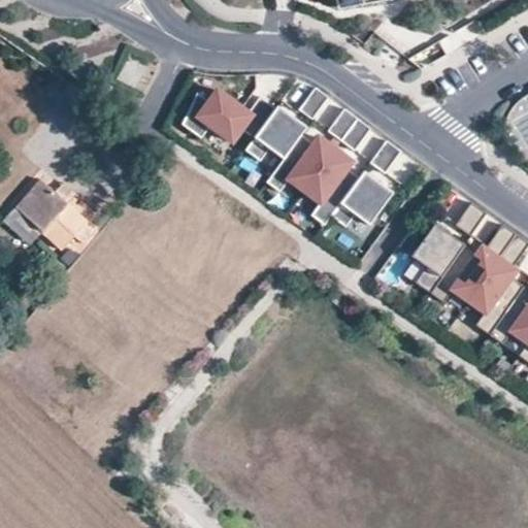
[(329,96),(316,87),(299,109),(312,119),(329,96)]
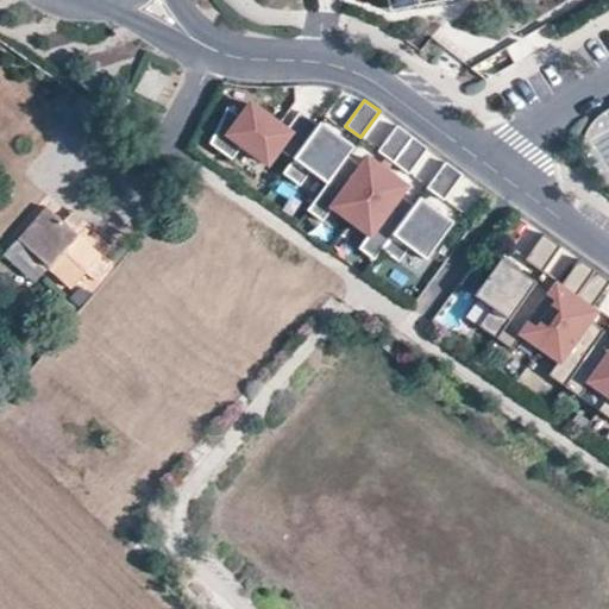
[(242,115),(228,106),(211,142),(232,158),(243,144),(268,162),(278,148),(294,158),(319,124),(301,111),(287,129),(251,102),(242,115)]
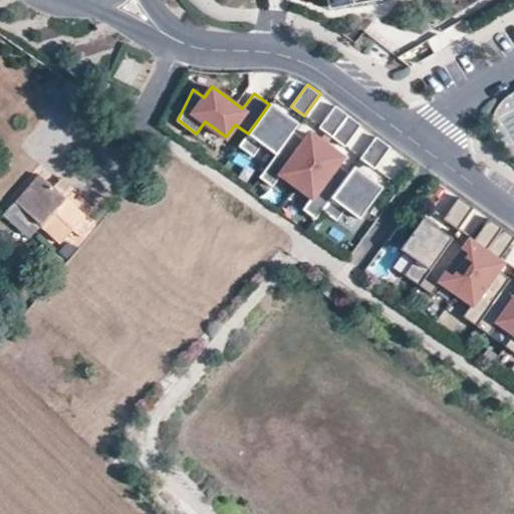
[(299,122),(271,101),(269,104),(248,134),(240,145),(254,156),(263,144),(277,154),(293,131),(299,122)]
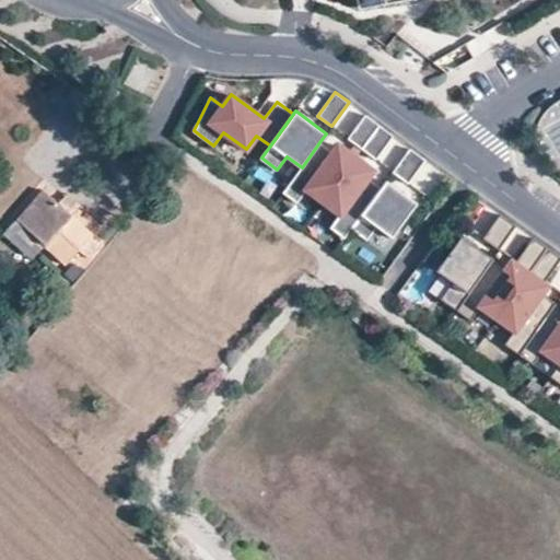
[(380,125),(365,115),(348,139),(362,149),(380,125)]
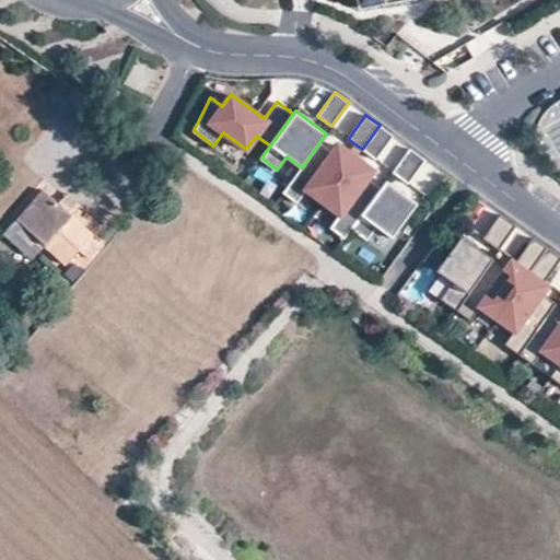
[(394,136),(380,125),(362,149),(376,160),(394,136)]
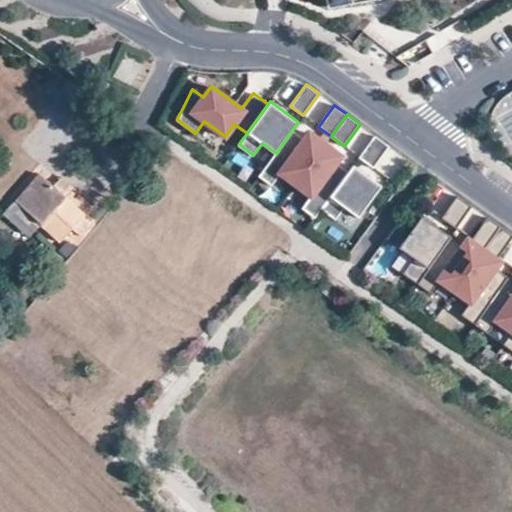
[(304,139),(292,130),(276,153),(259,175),(272,185),(281,173),(296,184),(325,144),(309,132),(304,139)]
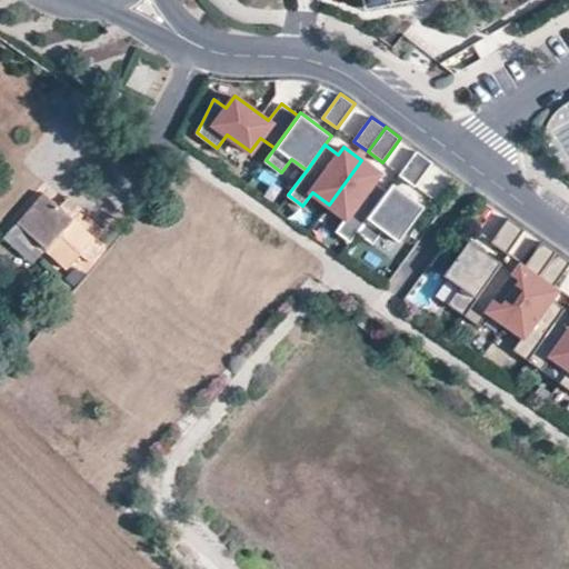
[(417,151),(399,175),(413,186),(431,161),(417,151)]
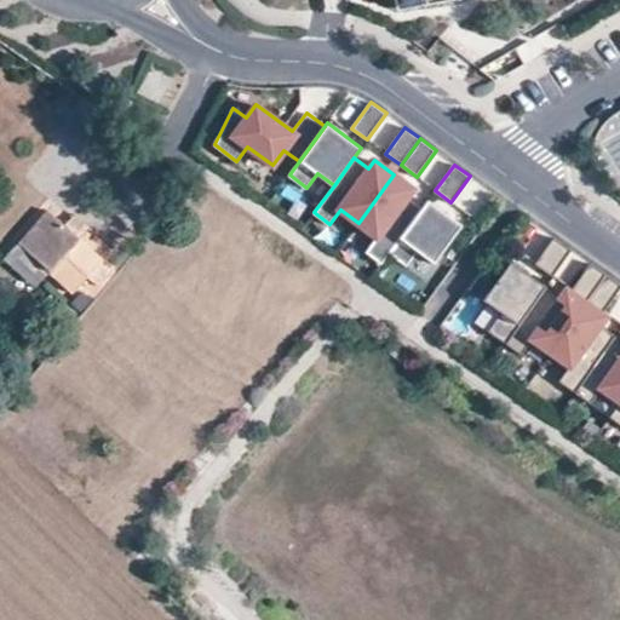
[(413,189),(394,174),(359,223),(378,236),(367,251),(383,263),(390,252),(423,207),(408,196),(413,189)]
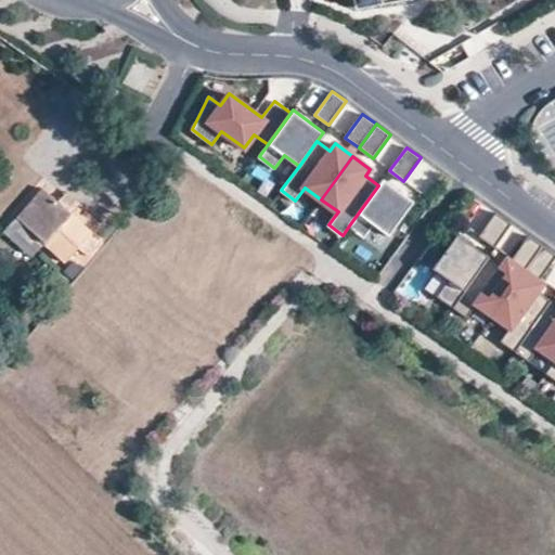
[(414,201),(384,178),(378,185),(349,226),(365,236),(375,223),(389,234),(414,201)]
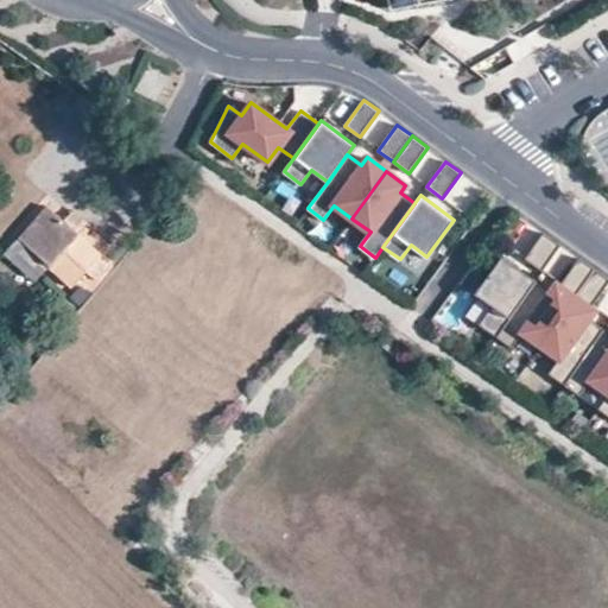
[(44,210),(16,244),(48,271),(70,291),(83,276),(93,284),(106,271),(95,261),(99,258),(44,210)]
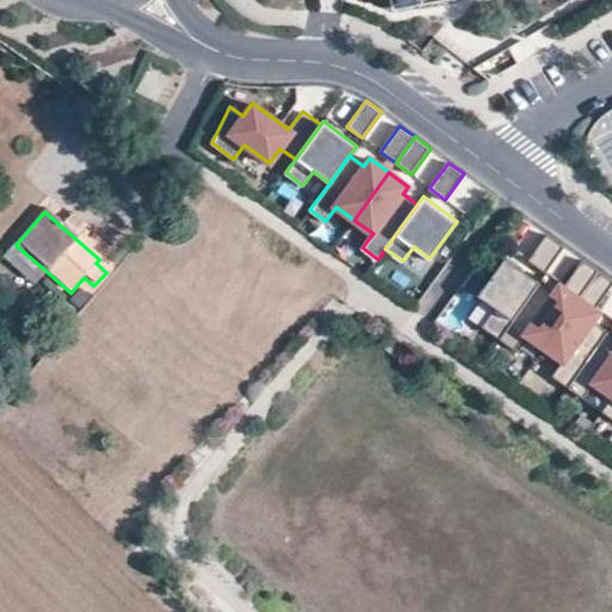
[(564,246),(549,236),(531,262),(546,273),(564,246)]
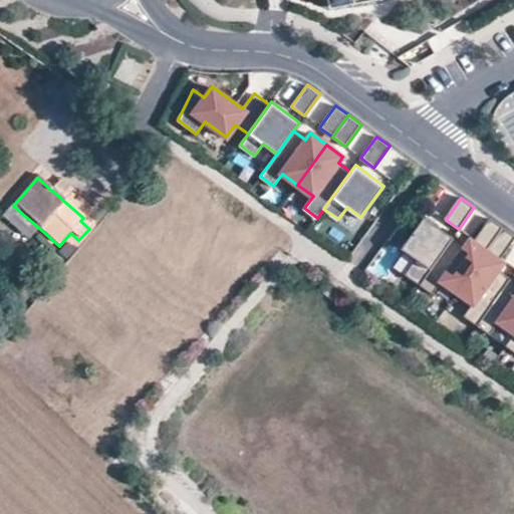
[(27,243),(40,229),(13,206),(0,220),(27,243)]
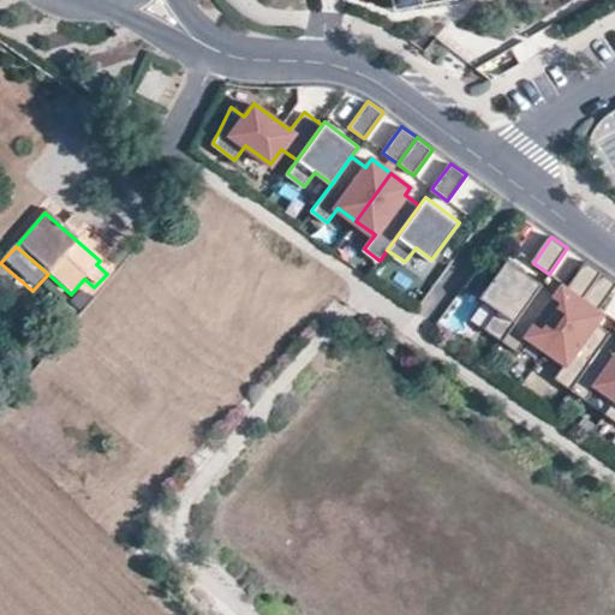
[(542,284),(507,260),(481,298),(497,310),(484,328),(501,341),(542,284)]
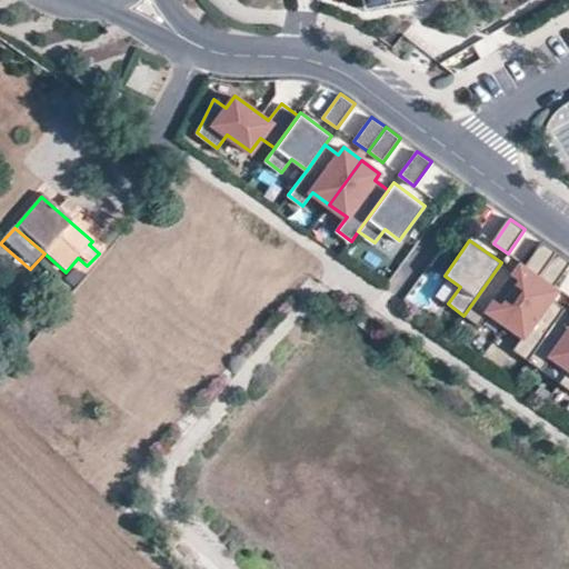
[(515,272),(501,262),(463,316),(479,326),(488,312),(506,323),(557,251),(542,241),(523,268),(520,265),(515,272)]
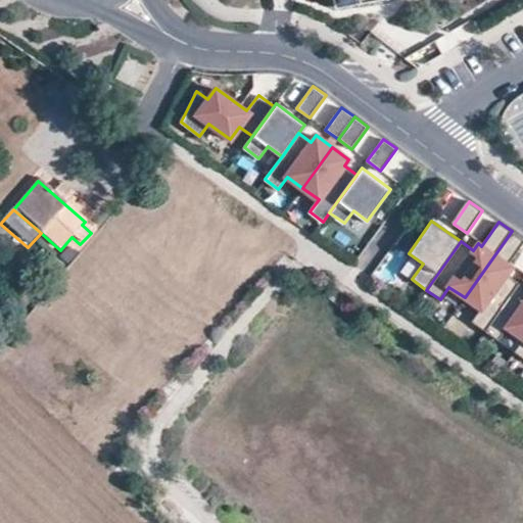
[(522,242),(522,239),(512,231),(465,297),(480,308),(472,322),(485,331),(519,283),(507,274),(511,267),(508,265),(522,242)]
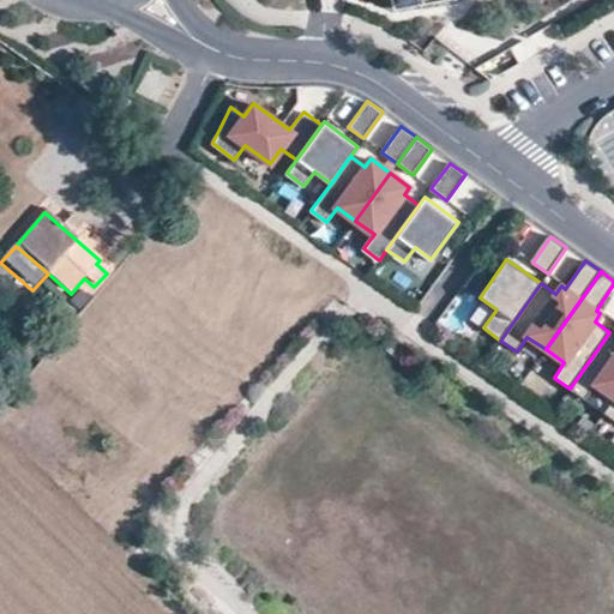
[(70,320),(77,312),(68,306),(61,313),(70,320)]
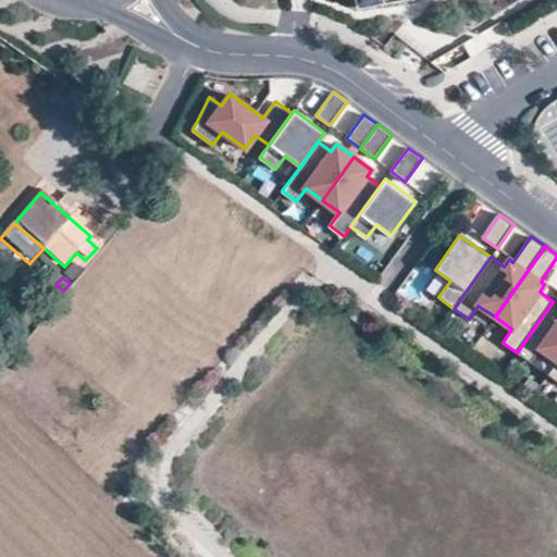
[(556,304),(553,301),(517,353),(531,362),(541,349),(556,360),(556,304)]
